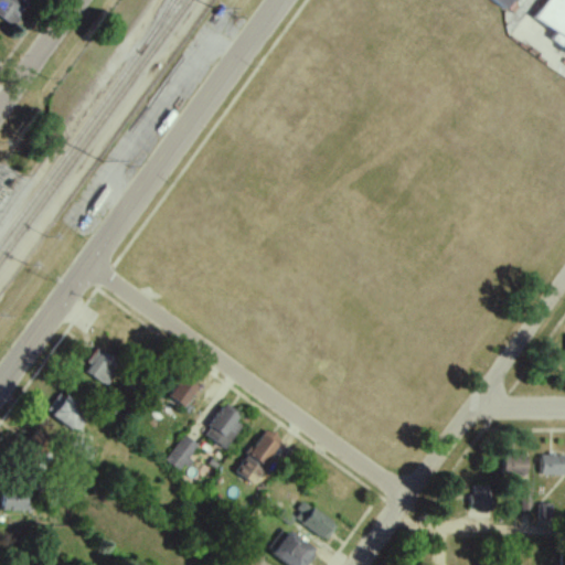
[(0,0),(0,18),(11,25),(27,4),(19,0),(0,0)]
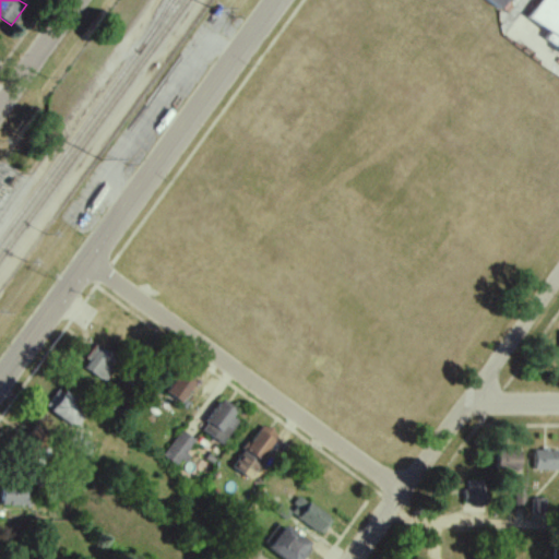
[(558,0),(491,0),(504,9),(510,0),(540,0),(530,18),(550,33),(546,39),(557,47),(558,43),(558,0)]
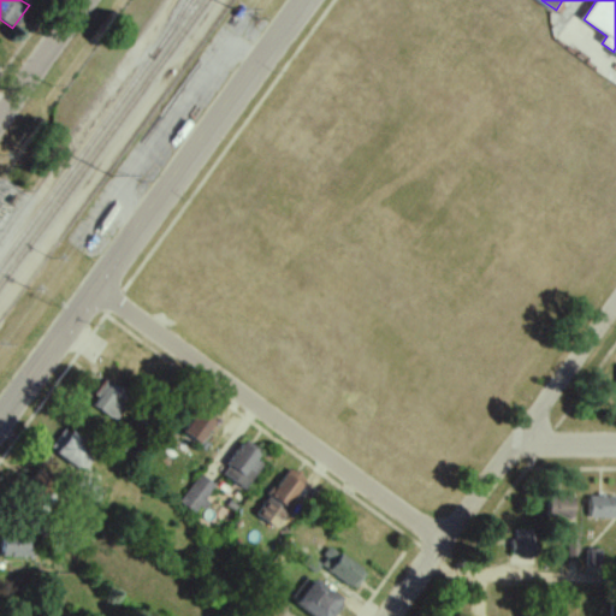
[(89,404),(114,421),(132,394),(107,378),(89,404)]
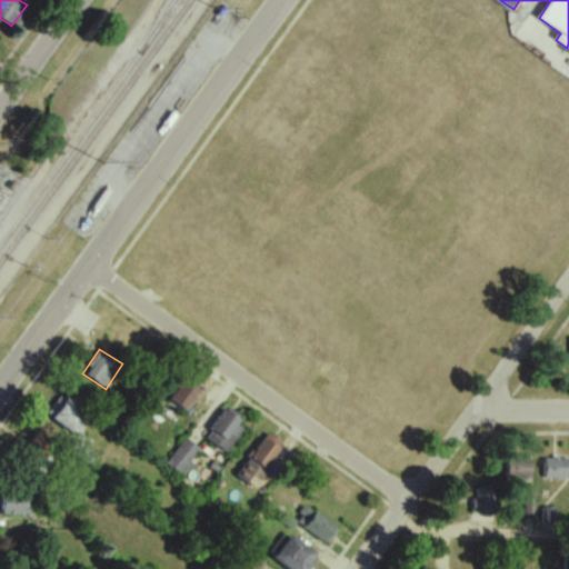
[(199,388),(183,378),(169,399),(185,410),(199,388)]
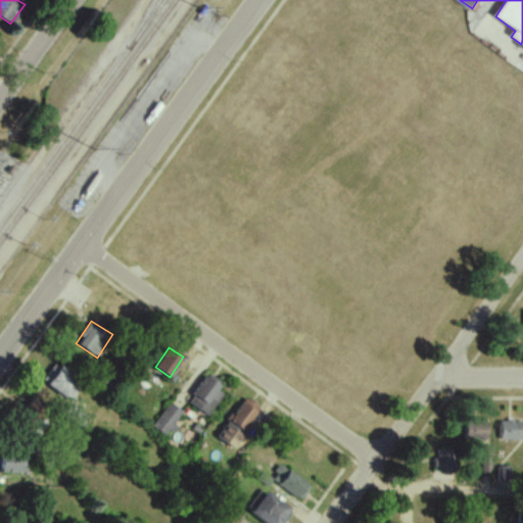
[(70,399),(82,378),(53,363),(42,384),(70,399)]
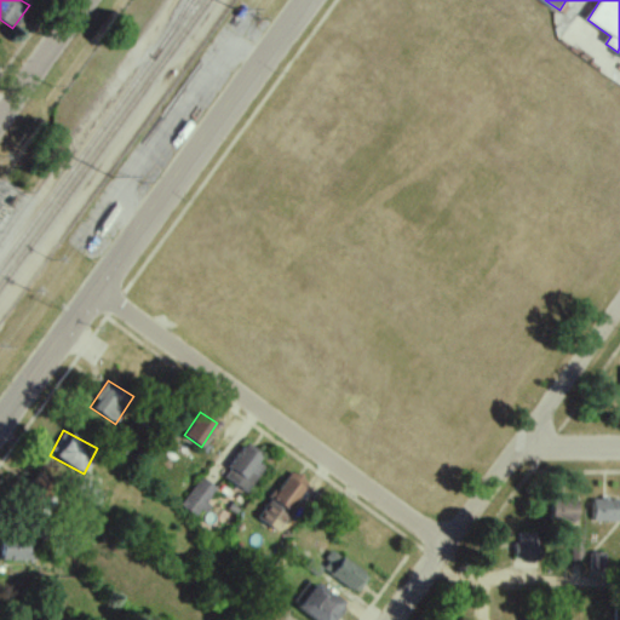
[(245,493),(268,459),(245,445),(223,477),(245,493)]
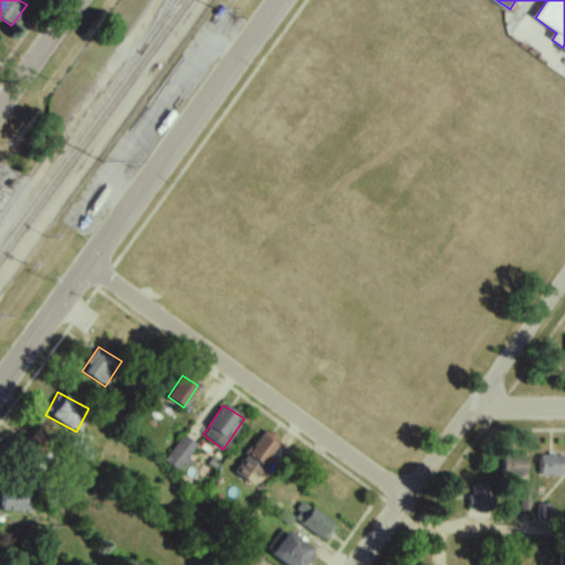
[(51,440),(38,429),(24,445),(36,456),(51,440)]
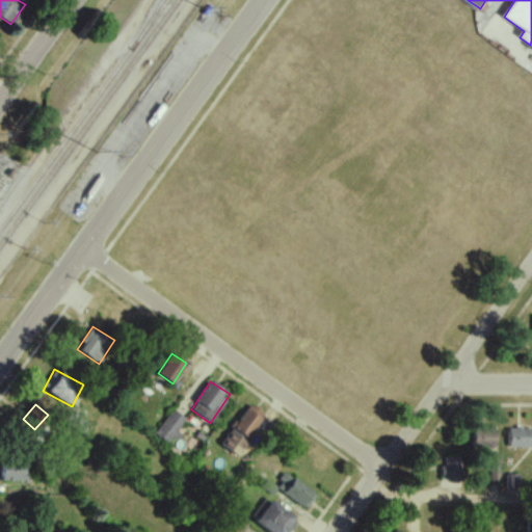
[(266,416),(250,404),(220,445),(237,456),(266,416)]
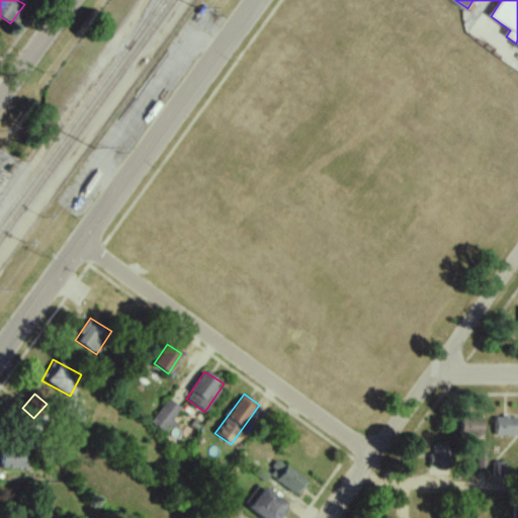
[(182,410),(168,399),(150,422),(164,433),(182,410)]
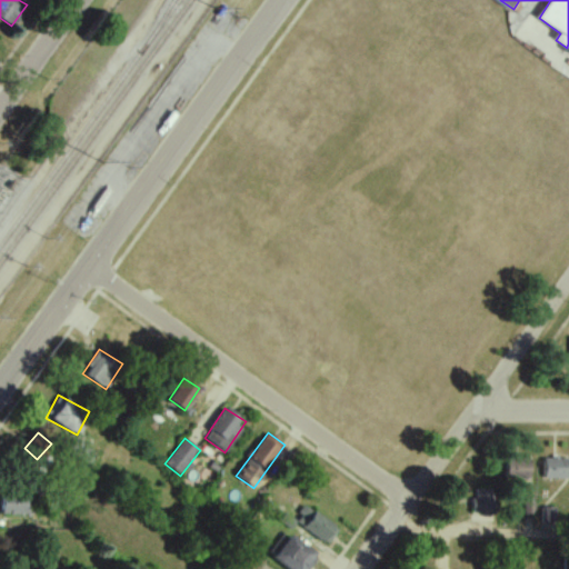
[(568,459),(542,458),(542,478),(568,479),(568,459)]
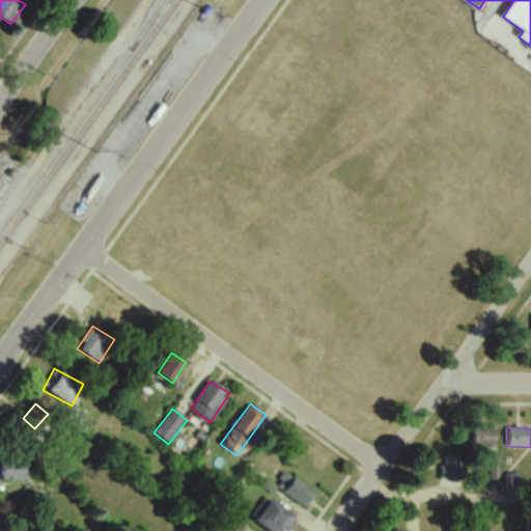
[(495,429),(472,429),(471,446),(495,446),(495,429)]
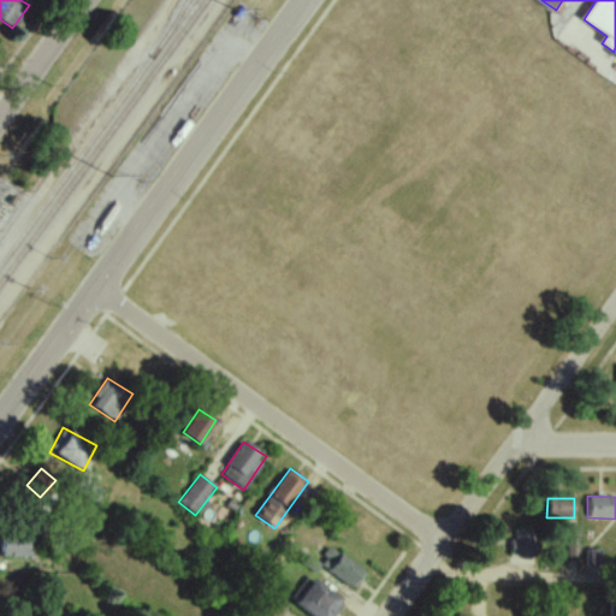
[(514,558),(539,557),(538,522),(513,523),(514,558)]
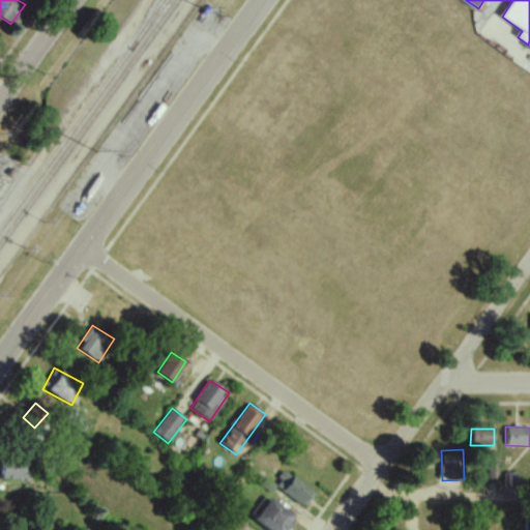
[(0,461),(0,470),(0,480),(29,479),(28,461),(0,461)]
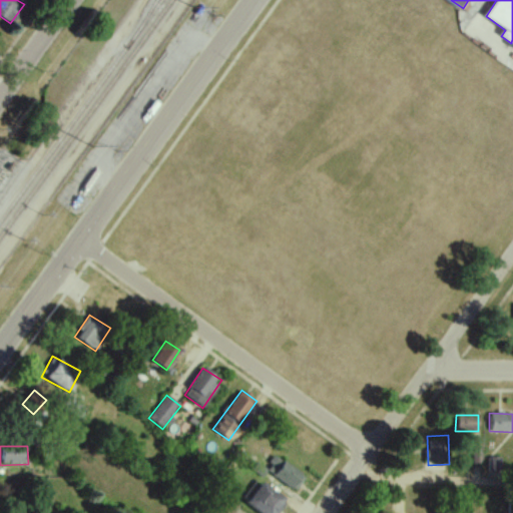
[(296,491),(306,476),(275,456),(265,471),(296,491)]
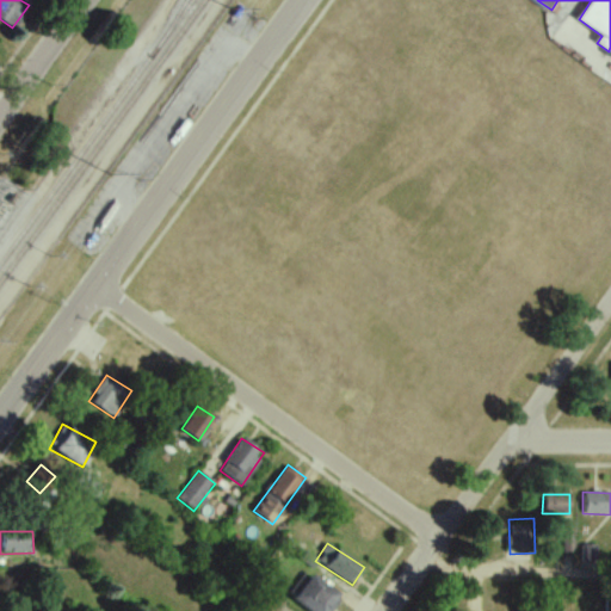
[(593,563),(594,545),(581,544),(581,563),(593,563)]
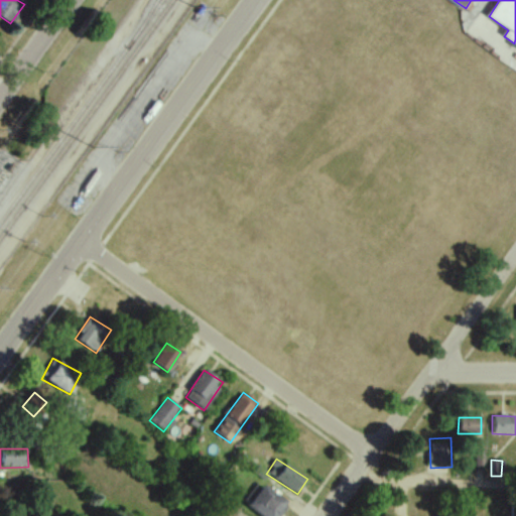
[(278,515),(287,504),(258,483),(244,503),(262,515),(278,515)]
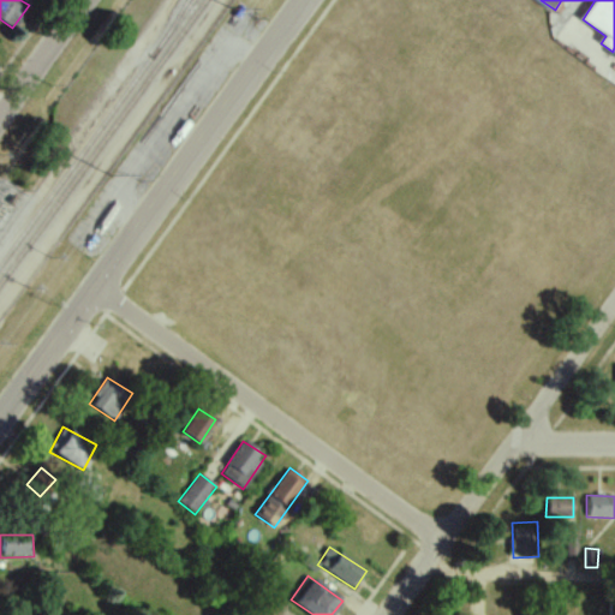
All buildings are outlined.
